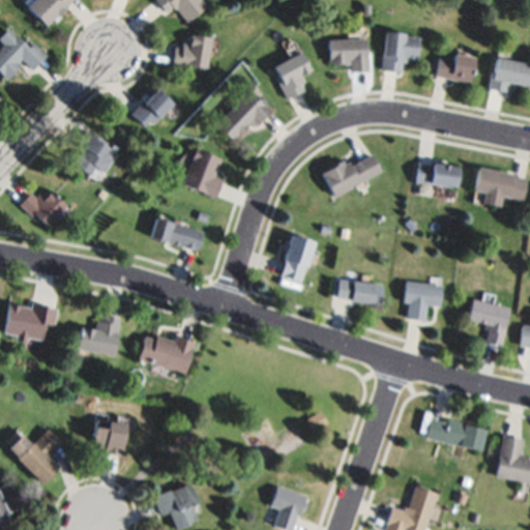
[(70,0),(65,6),(66,8),(59,17),(56,13),(46,25),(23,3),(25,0),(70,0)]
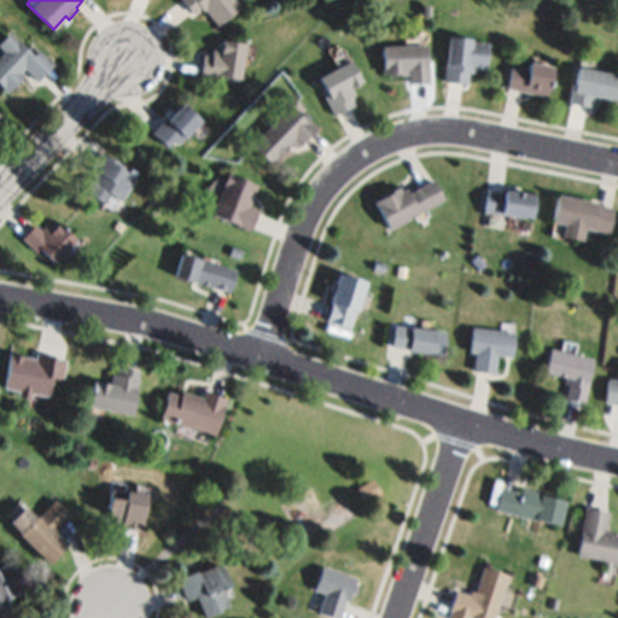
[(235,0),(240,5),(216,23),(205,7),(202,10),(199,6),(191,12),(182,0),(235,0)]
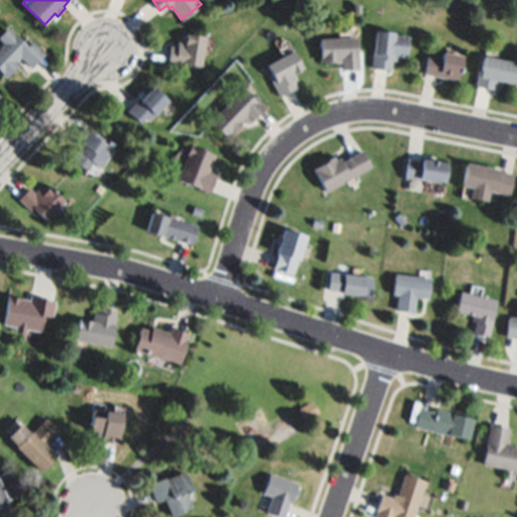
[(377,27),(395,30),(395,34),(409,36),(406,56),(397,55),(396,62),(390,61),(389,70),(372,67),(377,27)]
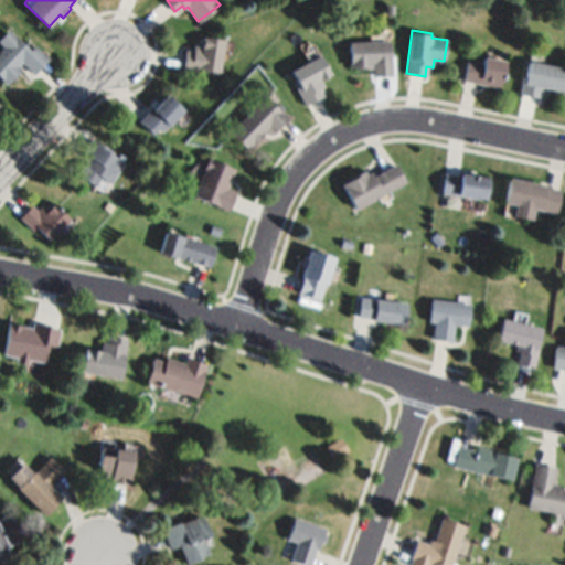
[(0,77),(0,48),(13,35),(29,52),(36,44),(50,59),(34,74),(23,62),(19,66),(22,70),(7,85),(0,77)]
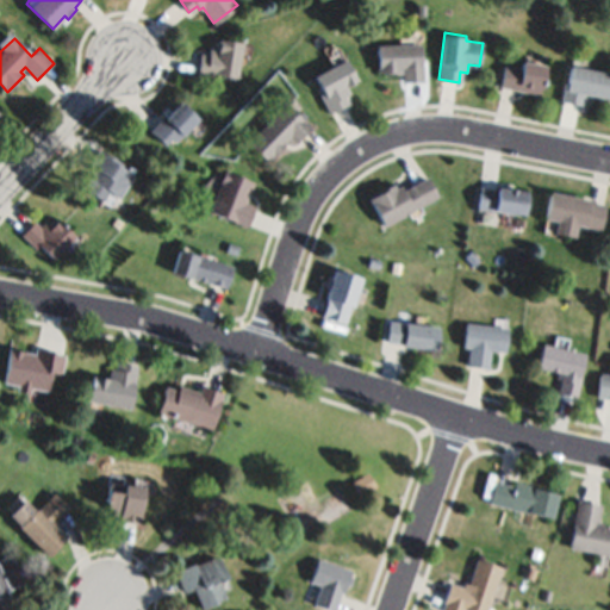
[(242,43),(237,76),(219,74),(218,79),(197,76),(200,54),(207,55),(209,49),(216,50),(217,39),(242,43)]
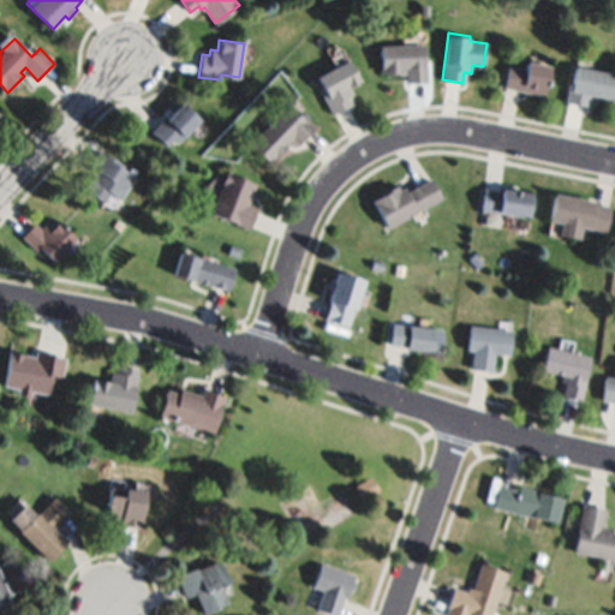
[(378,46),(424,43),(427,83),(406,84),(406,73),(380,75),(378,46)]
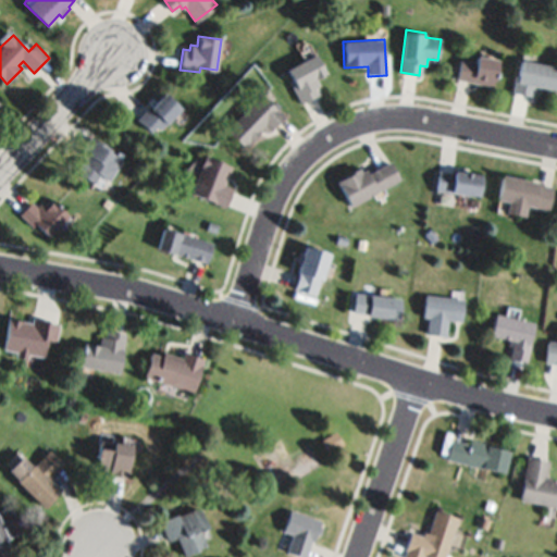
[(287,69),(317,54),(325,71),(317,75),(320,82),(317,84),(321,93),(300,102),(293,87),(296,86),(287,69)]
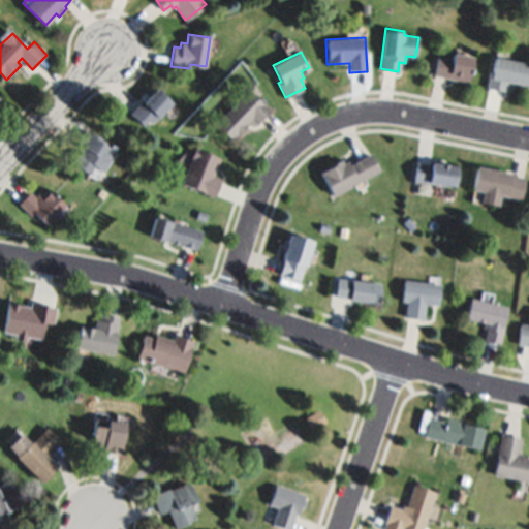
[(433,74),(436,56),(453,59),(454,52),(472,56),(467,82),(433,74)]
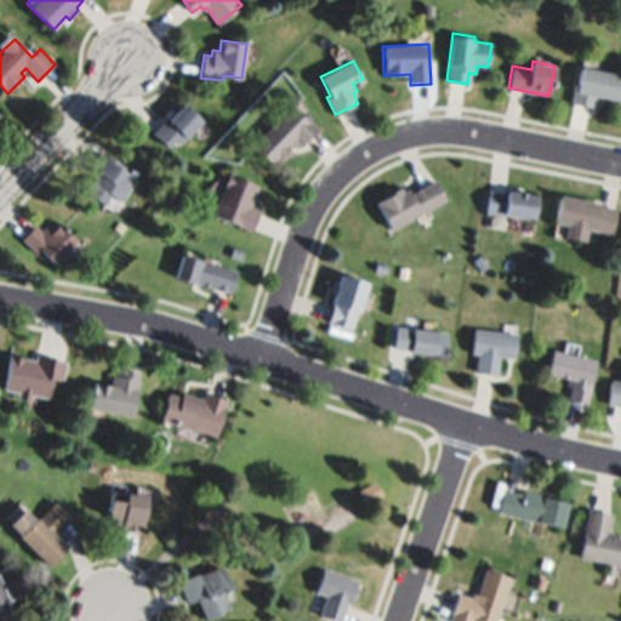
[(580,66),(620,73),(620,92),(620,100),(597,95),(594,109),(571,104),(580,66)]
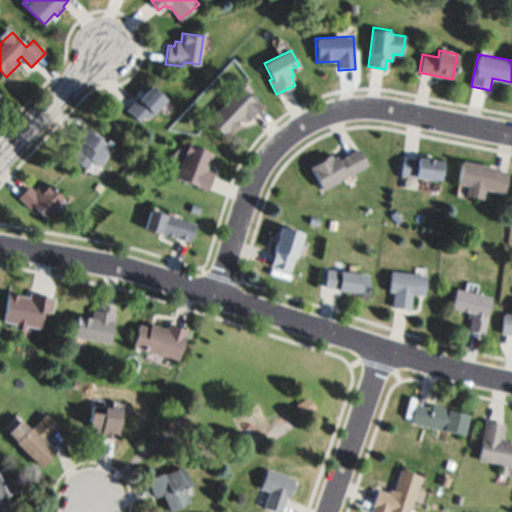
[(151,84),(166,99),(147,117),(145,114),(138,121),(126,108),(151,84)]
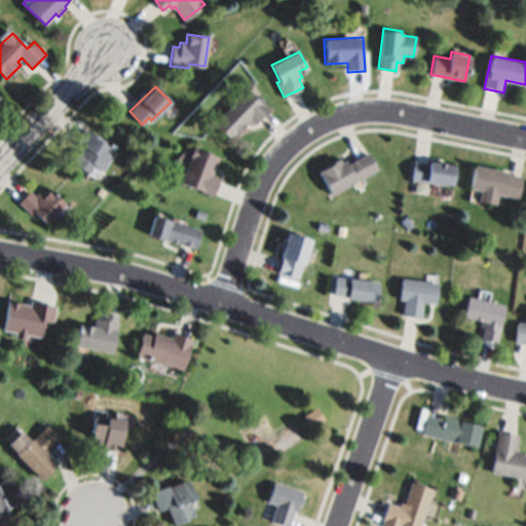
[(248,88),(269,109),(255,122),(251,118),(232,138),(216,121),(248,88)]
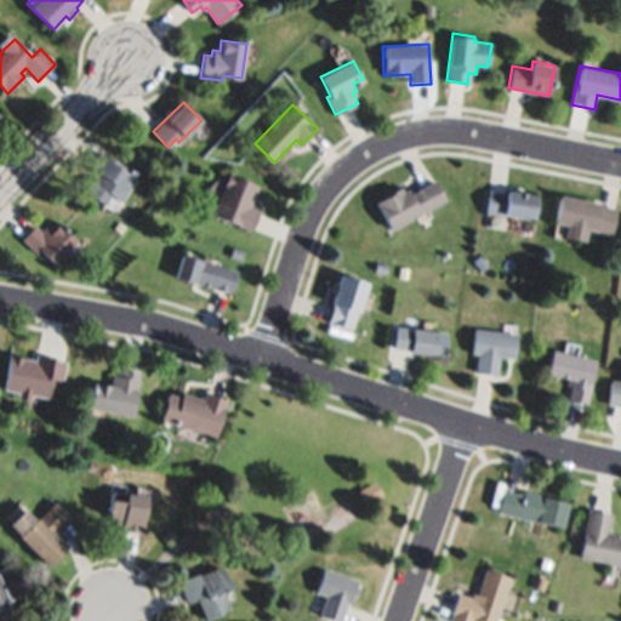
[(101,152),(127,167),(125,171),(137,180),(124,201),(113,194),(107,204),(87,191),(98,174),(90,169),(101,152)]
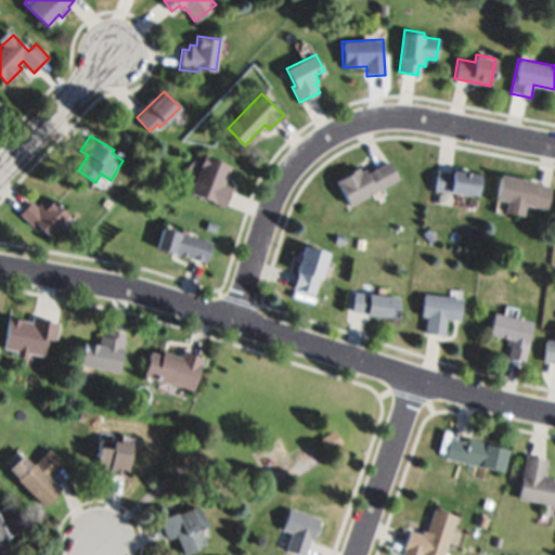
[(205,155),(231,165),(223,183),(233,186),(227,206),(192,193),(205,155)]
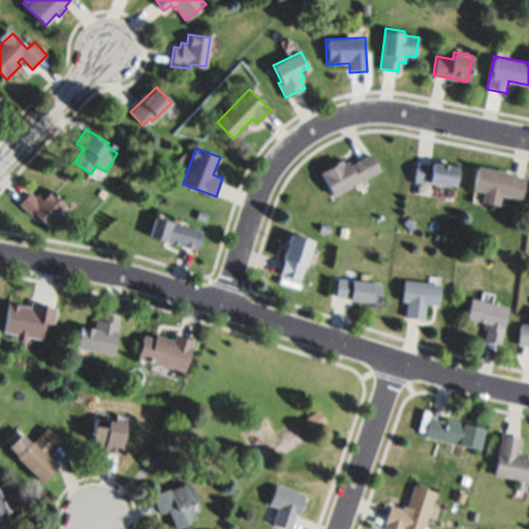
[(381,170),(334,196),(321,173),(333,166),(332,163),(341,159),(343,163),(347,161),(348,165),(372,153),(381,170)]
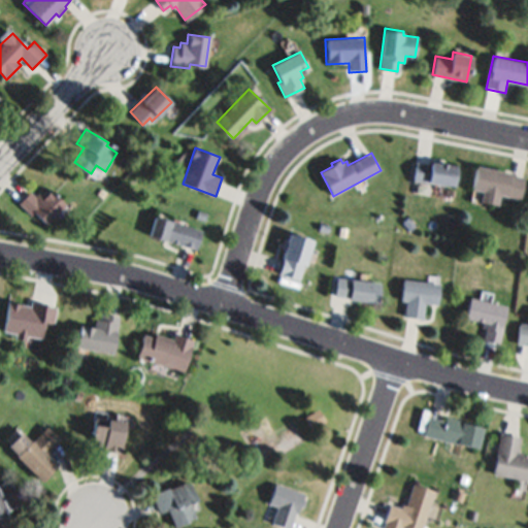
[(418,162),(431,164),(431,163),(456,166),(453,185),(416,179),(418,162)]
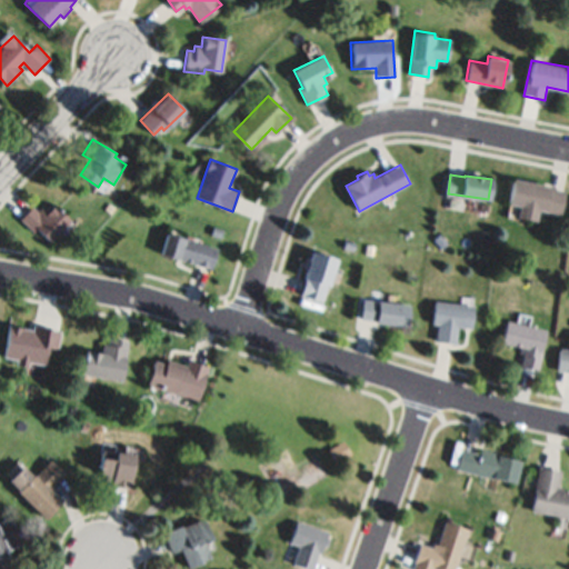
[(515,178),(566,190),(560,216),(538,210),(535,221),(517,217),(520,207),(508,205),(515,178)]
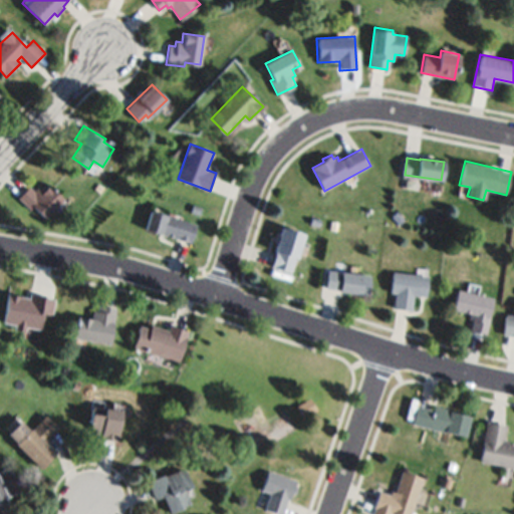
[(18,198),(28,186),(35,191),(37,188),(43,193),(50,184),(65,197),(48,218),(33,206),(31,209),(18,198)]
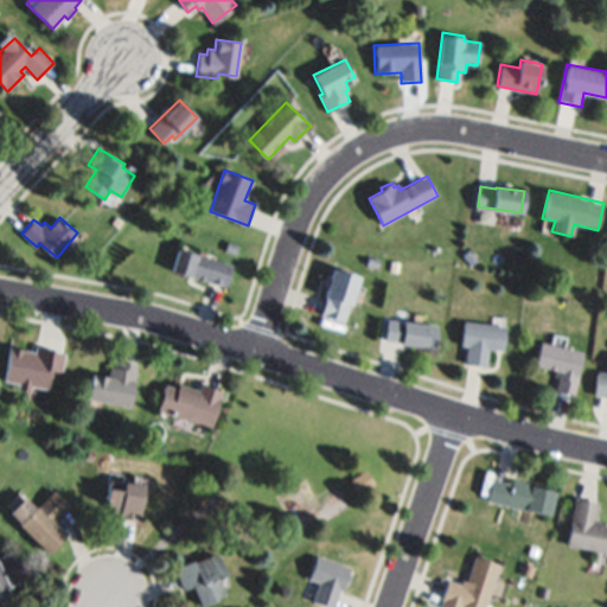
[(179,247),(232,263),(225,286),(172,270),(179,247)]
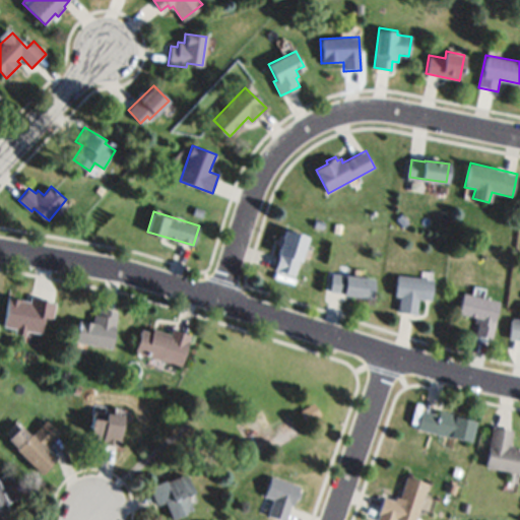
[(313,225),(315,219),(325,221),(323,229),(313,225)]
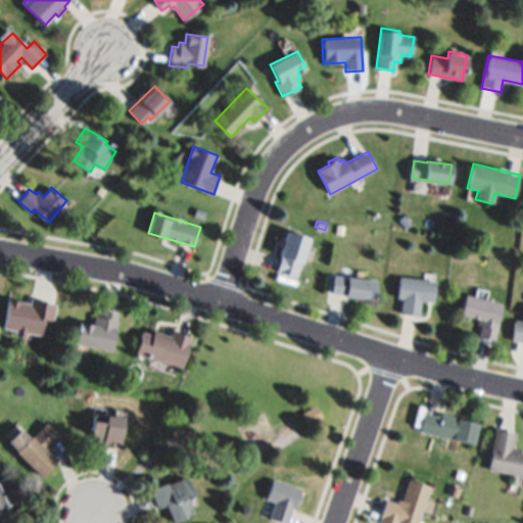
[(288,231),(308,237),(296,278),(276,272),(288,231)]
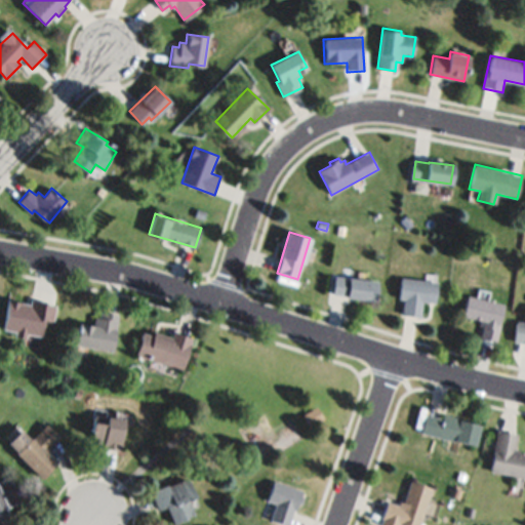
[(336,275),(378,280),(375,301),(348,298),(348,295),(334,293),(336,275)]
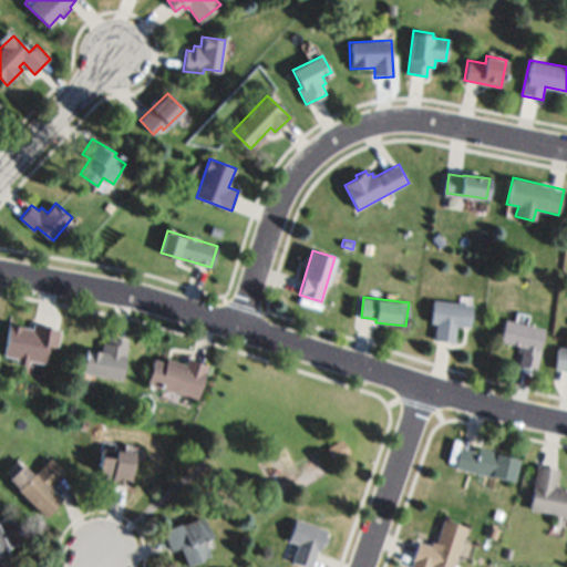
[(434,299),(471,303),(468,326),(456,325),(454,342),(434,340),(436,323),(431,322),(434,299)]
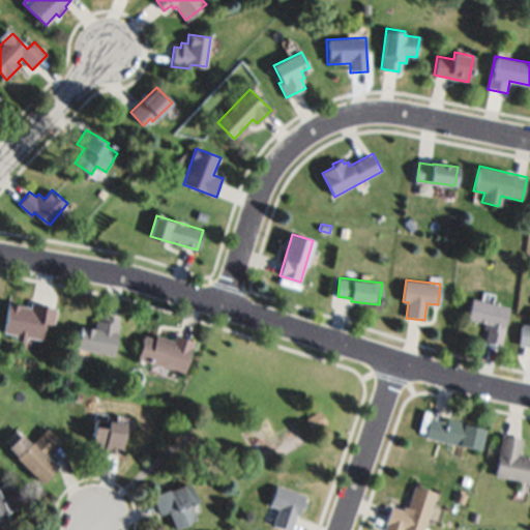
[(471,298),(508,306),(503,328),(504,328),(501,344),(484,340),(487,330),(483,329),(486,323),(467,319),(471,298)]
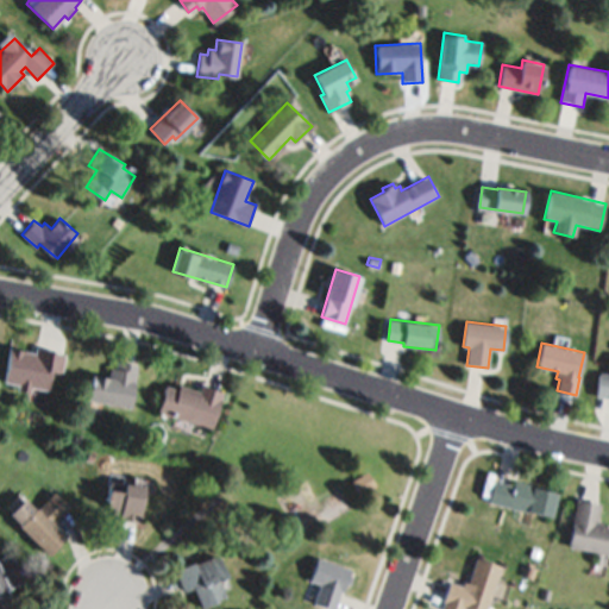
[(6,383),(11,350),(37,355),(38,351),(67,355),(63,375),(54,372),(51,390),(32,387),(31,395),(19,393),(20,385),(6,383)]
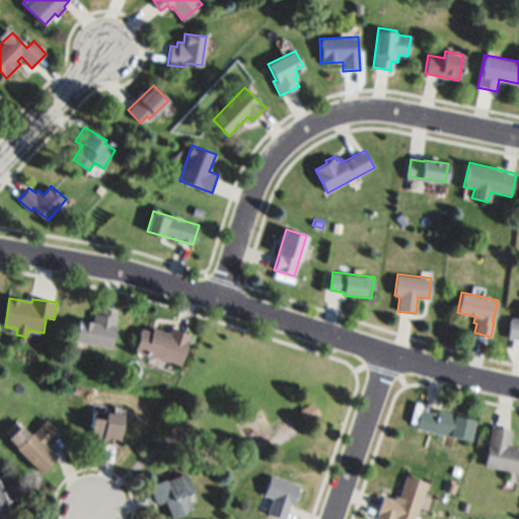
[(75,341),(79,319),(93,322),(94,314),(99,315),(101,307),(119,310),(113,348),(75,341)]
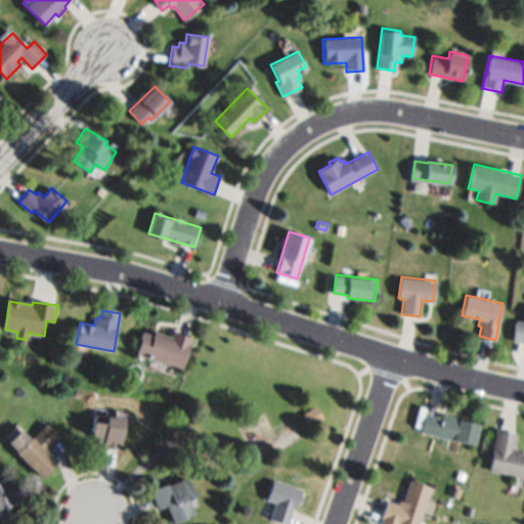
[(523,316),(523,324),(512,323),(510,350),(523,351),(523,344),(523,316)]
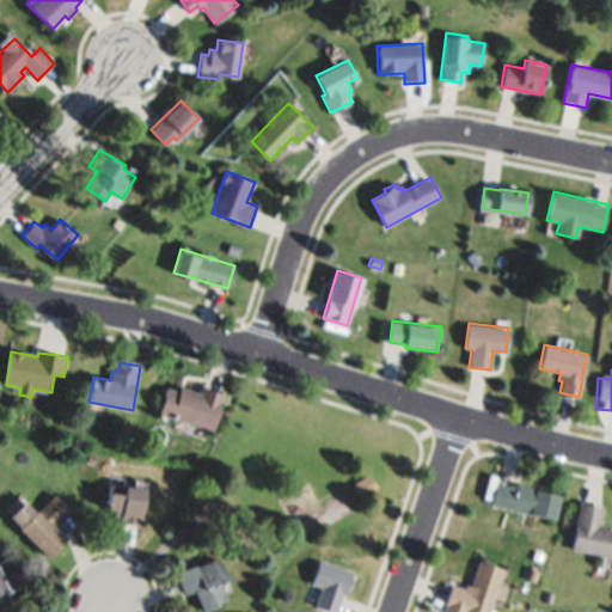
[(167,387),(179,391),(181,385),(201,392),(203,385),(225,392),(212,430),(159,414),(167,387)]
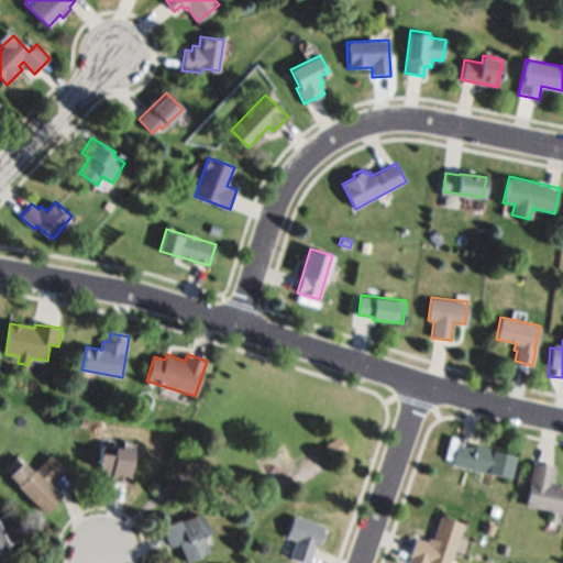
[(349,448),(334,456),(327,444),(341,435),(349,448)]
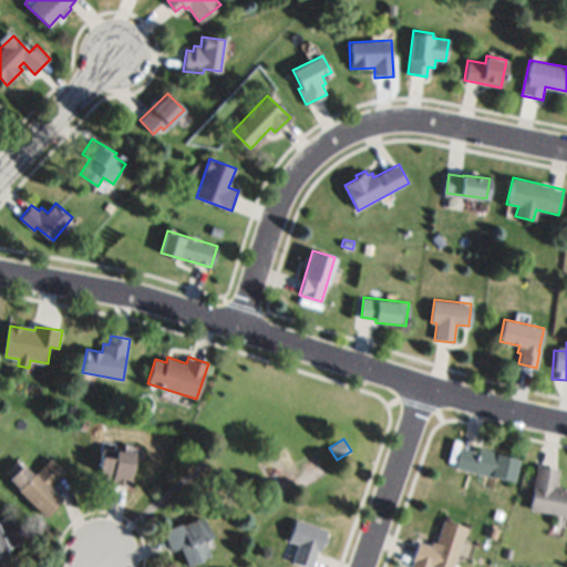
[(103,447),(136,453),(131,488),(110,485),(111,481),(103,480),(104,473),(99,472),(103,447)]
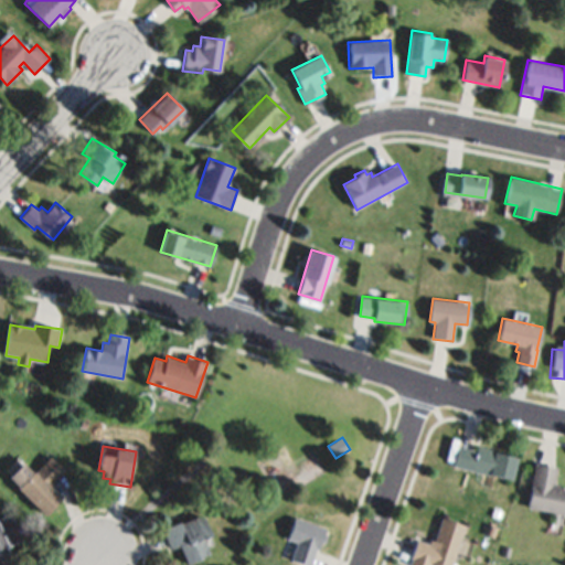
[(458,446),(477,450),(477,447),(515,457),(509,480),(452,465),(458,446)]
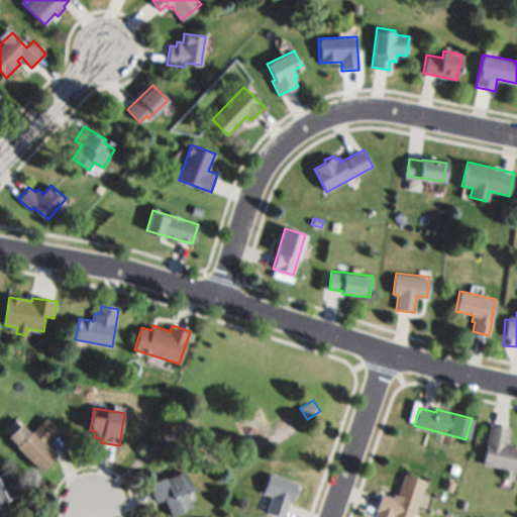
[(248,457),(294,436),(283,414),(257,426),(252,415),(233,424),(248,457)]
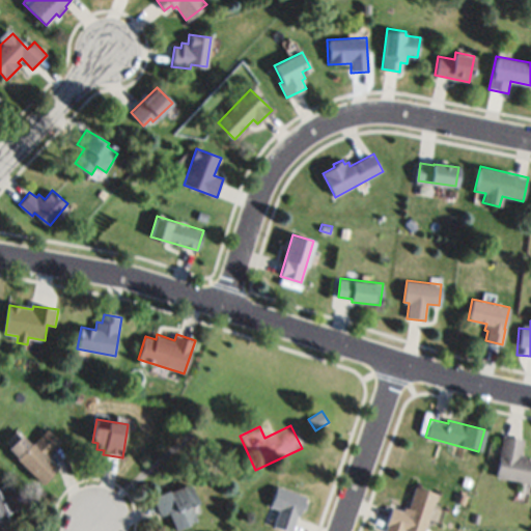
[(42,484),(16,458),(17,457),(7,448),(21,435),(32,445),(48,429),(61,443),(46,458),(56,469),(42,484)]
